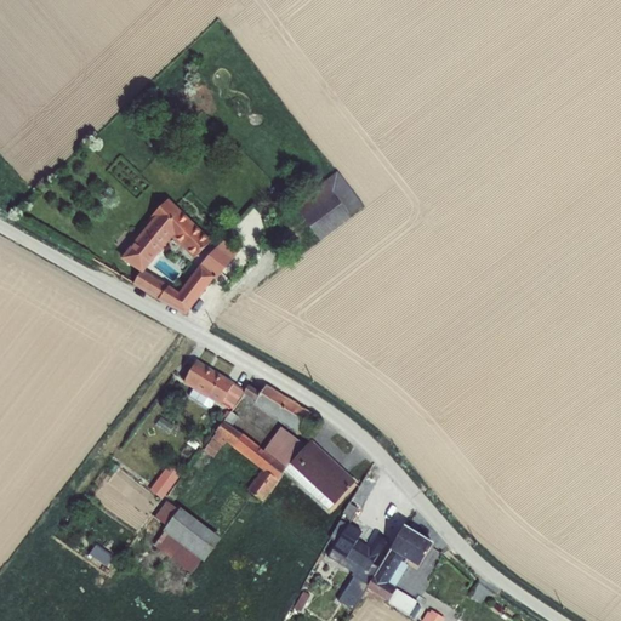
[(337,172),(294,205),(320,241),(351,218),(349,216),(363,206),(337,172)]
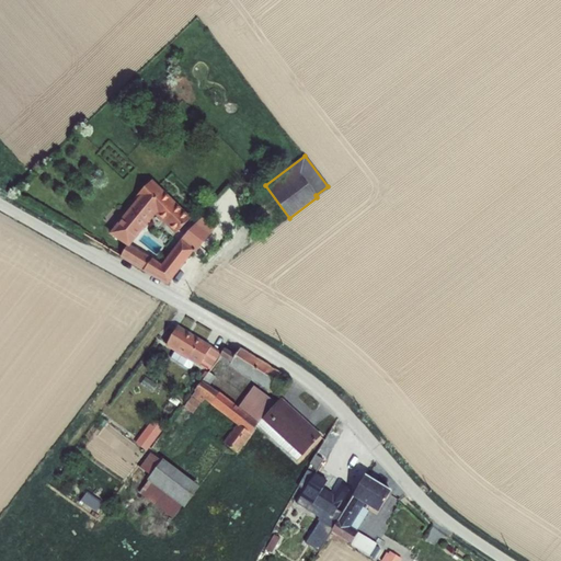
[(139,197),(110,235),(126,245),(119,258),(168,286),(194,251),(195,252),(216,226),(204,216),(196,224),(195,224),(194,224),(161,265),(130,245),(155,215),(174,235),(191,218),(162,191),(152,179),(136,195),(139,197)]
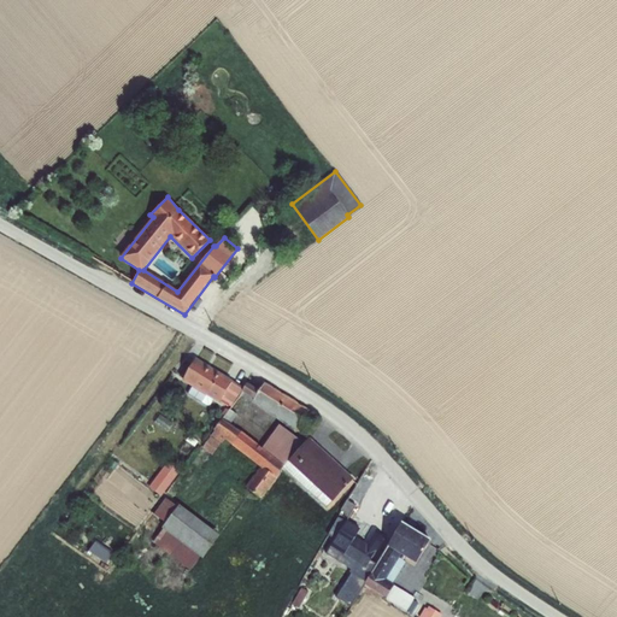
[(195,358),(181,381),(192,387),(187,394),(207,406),(210,405),(213,400),(218,404),(229,410),(241,392),(244,388),(233,381),(195,358)]
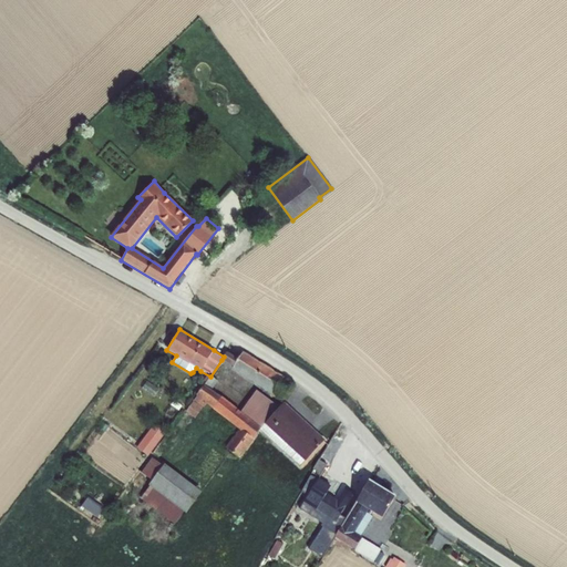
[(224,357),(222,360),(233,367),(232,369),(280,402),(294,384),(243,351),(238,359),(226,352),(224,357)]
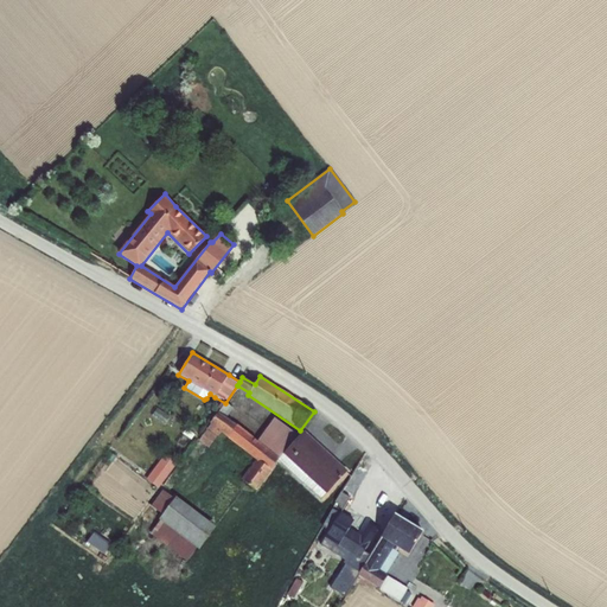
[(232,408),(225,403),(198,441),(208,448),(216,436),(217,438),(222,433),(255,460),(241,479),(256,491),(278,461),(283,454),(296,434),(274,417),(257,441),(227,417),(232,408)]
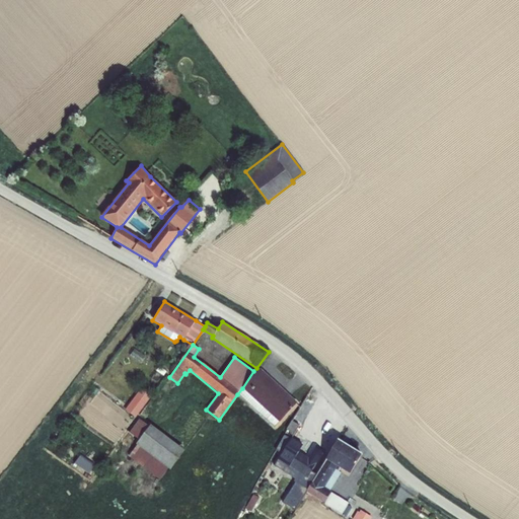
[(134,349),(130,356),(140,363),(145,357),(134,349)]
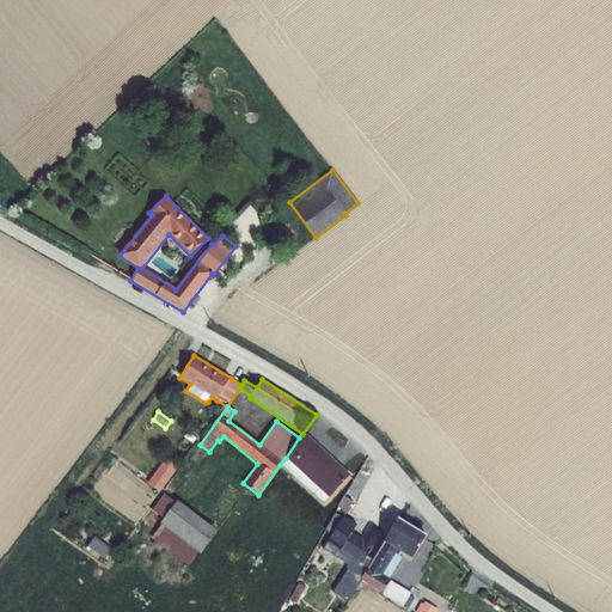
[(286,458),(280,465),(324,503),(329,499),(350,476),(306,435),(286,458)]
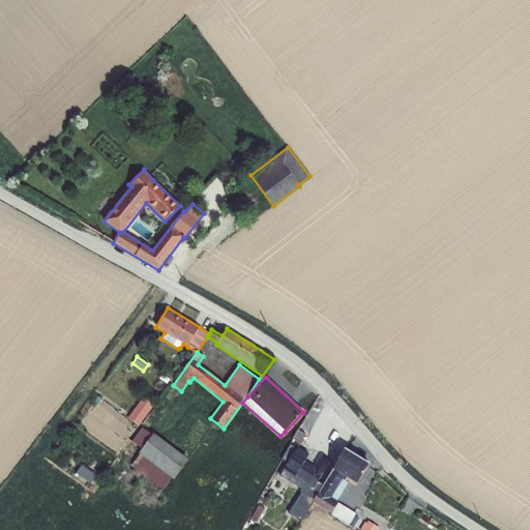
[(145,396),(128,418),(140,427),(156,405),(145,396)]
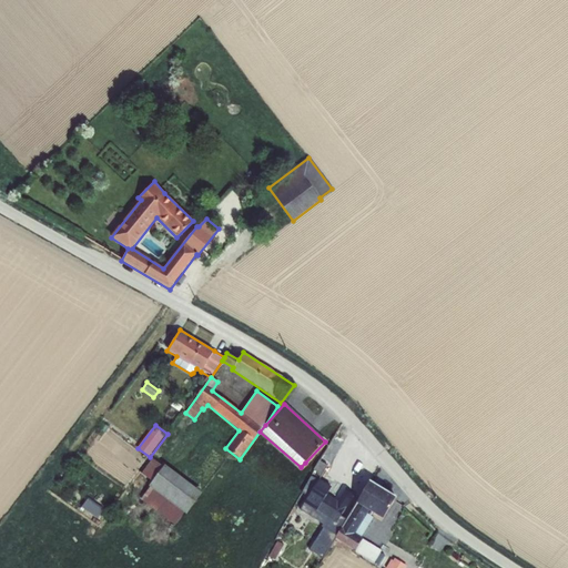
[(153,456),(140,473),(153,483),(140,499),(174,525),(184,513),(186,515),(202,493),(153,456)]
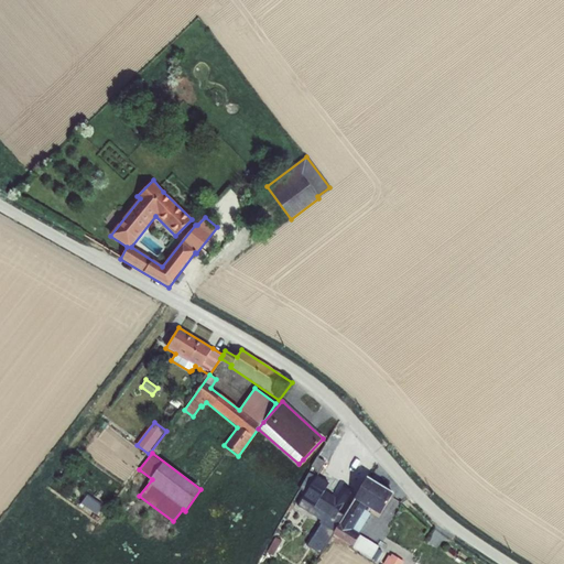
[(299,502),(296,506),(325,523),(314,542),(325,548),(333,534),(340,522),(335,519),(353,491),(342,485),(334,496),(325,490),(331,484),(317,475),(324,463),(316,458),(311,467),(312,467),(308,473),(312,475),(303,489),(303,496),(299,502)]
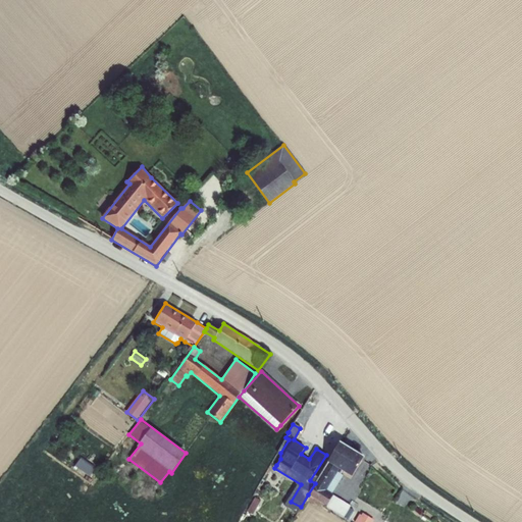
[(315,483),(308,494),(326,506),(326,508),(344,518),(348,520),(353,513),(349,510),(351,507),(332,496),(333,494),(326,490),(338,469),(352,477),(363,458),(340,442),(315,483)]
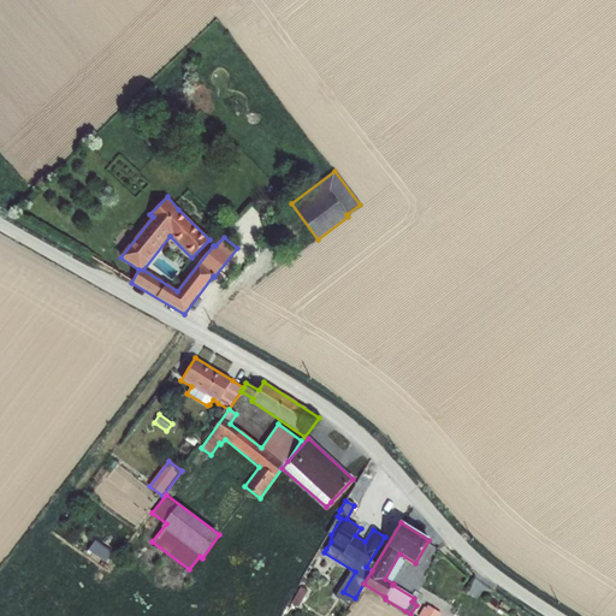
[(95,542),(89,550),(105,562),(112,554),(95,542)]
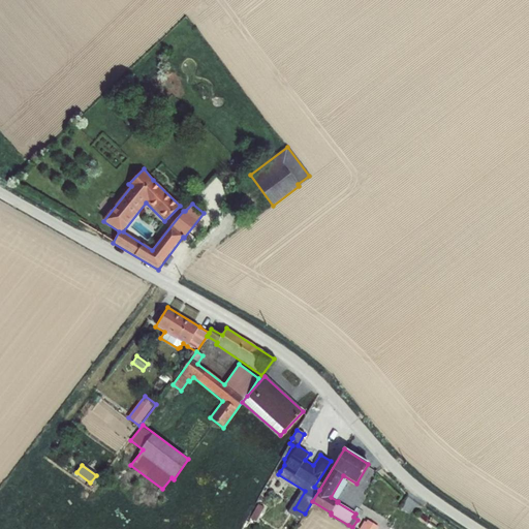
[(257,504),(250,519),(255,522),(263,507),(257,504)]
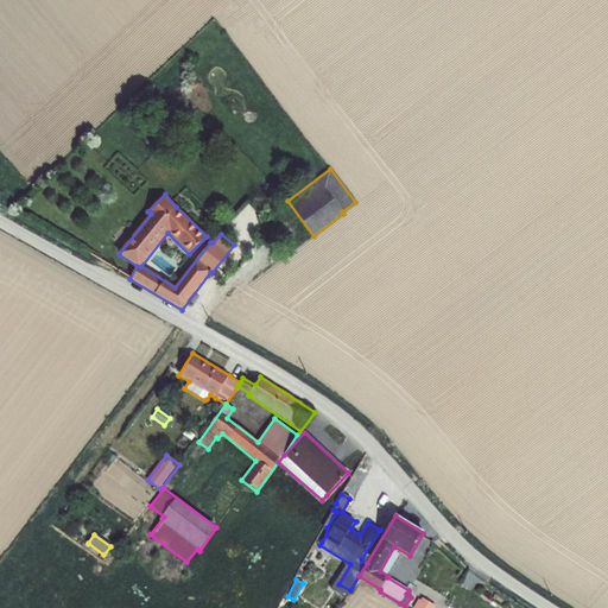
All buildings are outlined.
